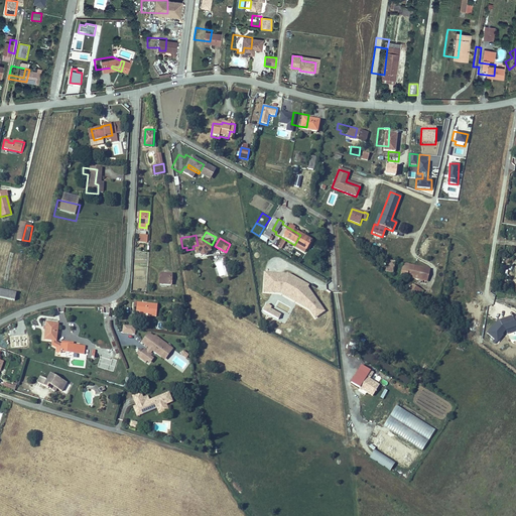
[(294,245),(284,239),(282,242),(292,248),(294,245)]
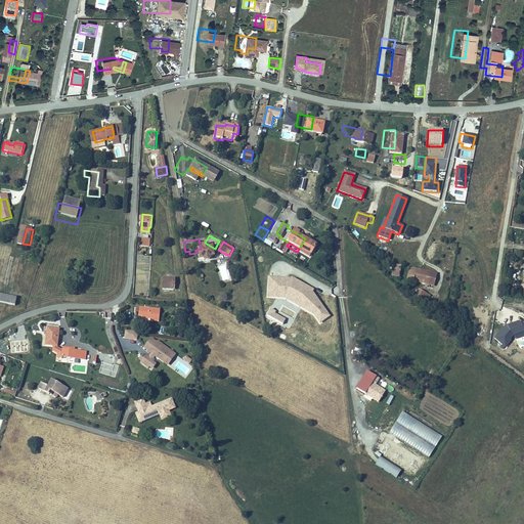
[(394,265),(392,274),(401,278),(404,266),(396,264),(396,265),(394,265)]
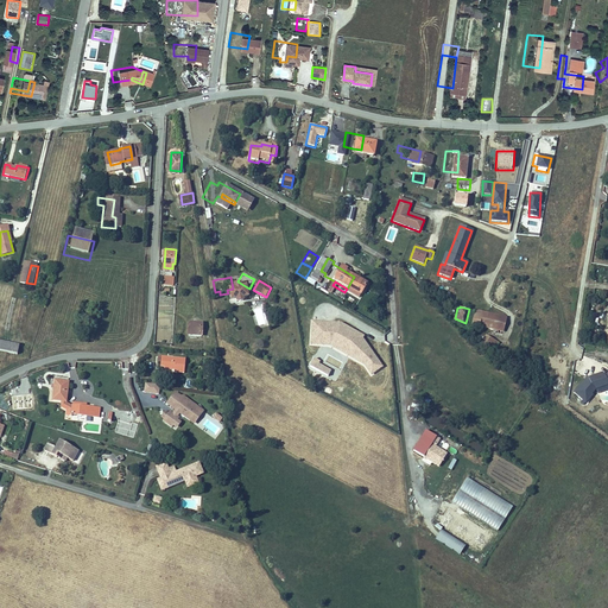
[(507,318),(469,309),(466,323),(504,333),(507,318)]
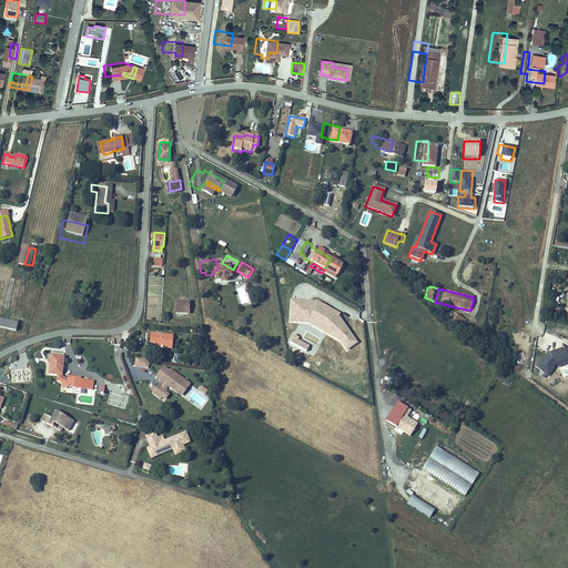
[(162,296),(161,308),(175,310),(175,297),(162,296)]
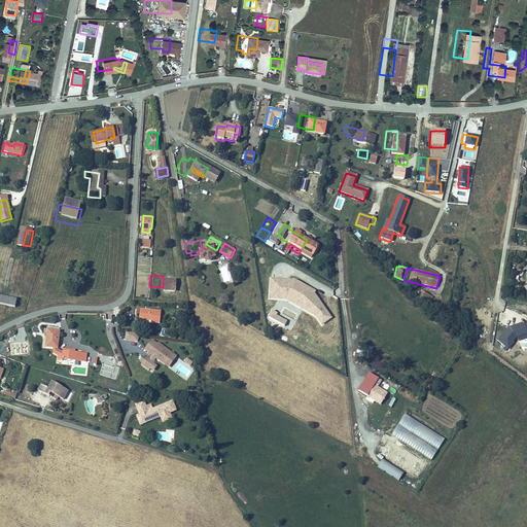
[(163,292),(176,292),(176,280),(164,279),(163,292)]
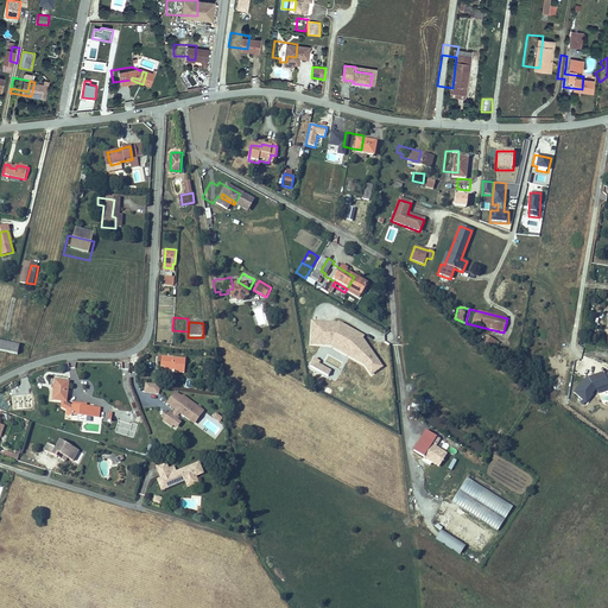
[(365,335),(337,323),(311,322),(310,346),(325,347),(363,365),(371,377),(382,368),(363,339),(365,335)]
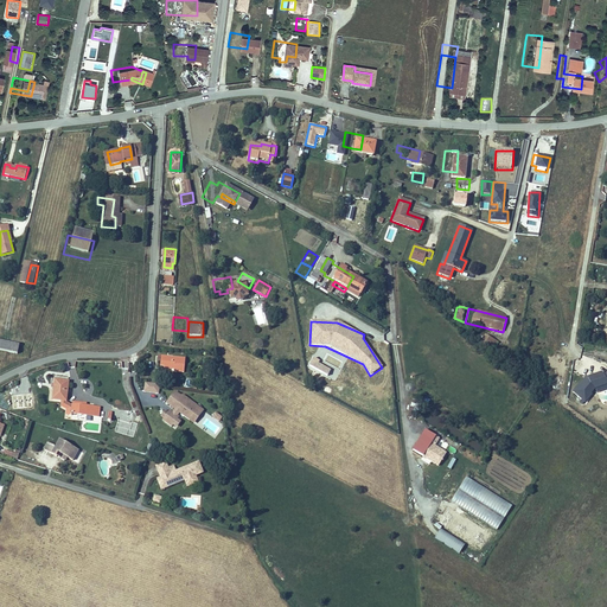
[(479,346),(490,353),(492,349),(493,349),(498,343),(485,336),(479,346)]
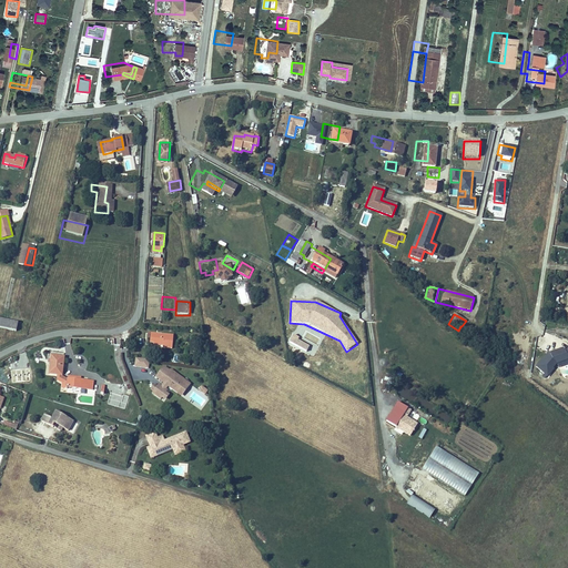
[(2,321),(1,328),(13,331),(17,332),(18,323),(2,321)]
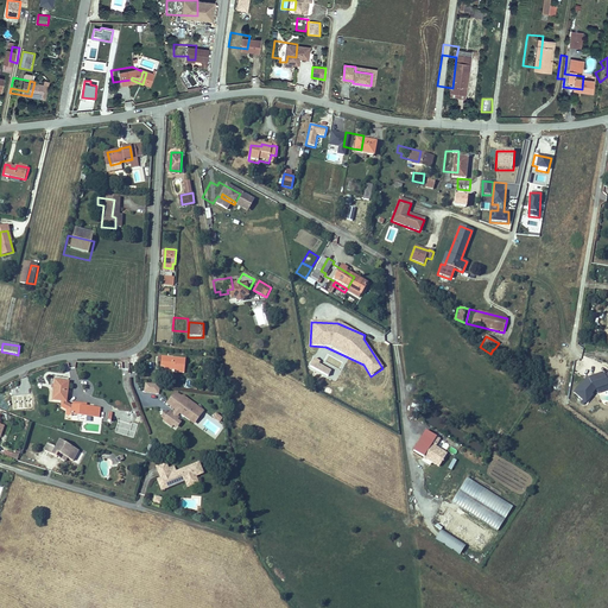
[(159,365),(159,367),(159,368),(169,369),(170,356),(146,354),(145,363),(149,363),(159,365)]
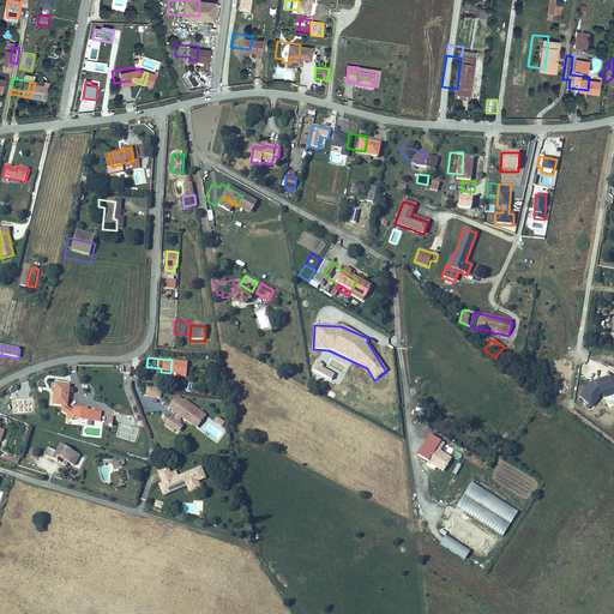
[(312,372),(331,381),(336,374),(317,363),(312,372)]
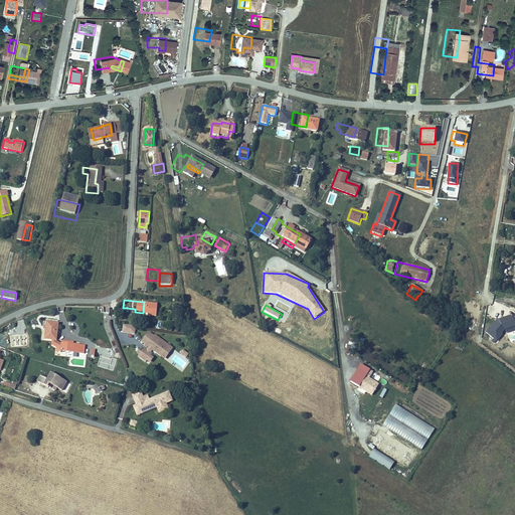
[(495,320),(484,333),(494,342),(499,336),(498,335),(502,330),(514,325),(514,313),(510,319),(508,317),(496,321),(495,320)]
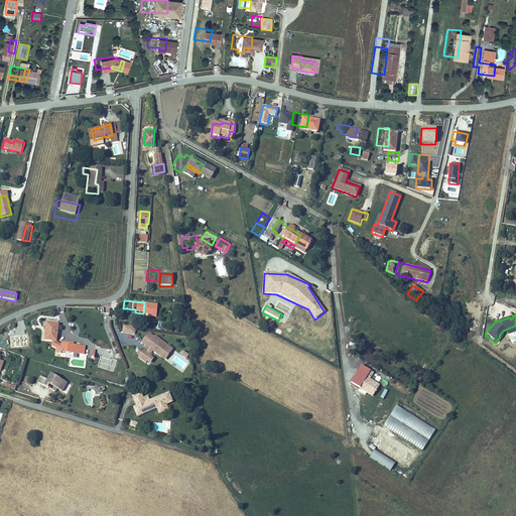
[(36,318),(34,336),(45,337),(47,320),(36,318)]
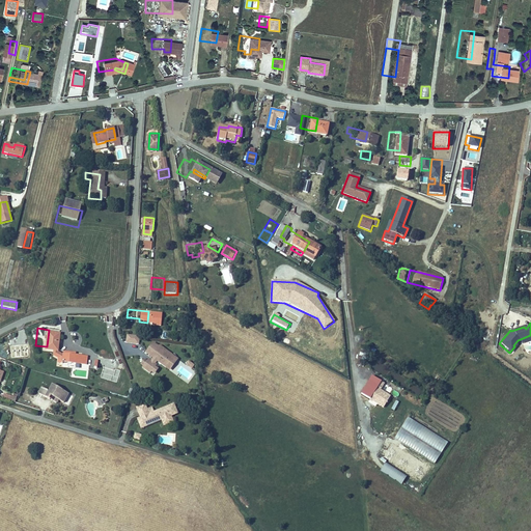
[(111,339),(123,341),(124,334),(113,332),(111,339)]
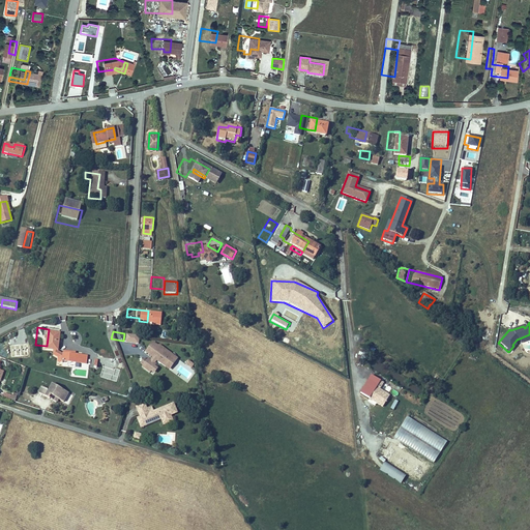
[(141,361),(139,360),(142,357),(150,364),(154,359),(155,360),(160,354),(151,347),(148,347),(145,345),(145,343),(143,343),(139,341),(136,344),(135,344),(130,349),(140,356),(137,359),(134,356),(131,358),(128,362),(127,364),(135,370),(136,367),(138,369),(141,364),(139,363),(141,361)]
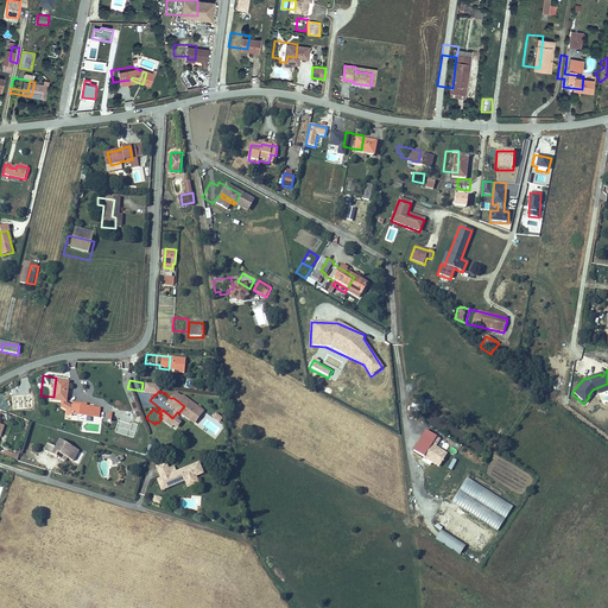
[(59,411),(75,413),(75,403),(61,400),(59,411)]
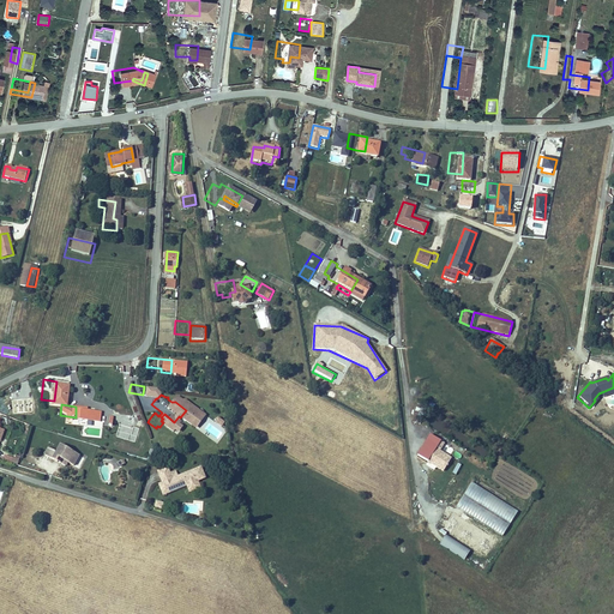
[(179,416),(174,422),(179,426),(188,413),(186,410),(180,417),(179,416)]
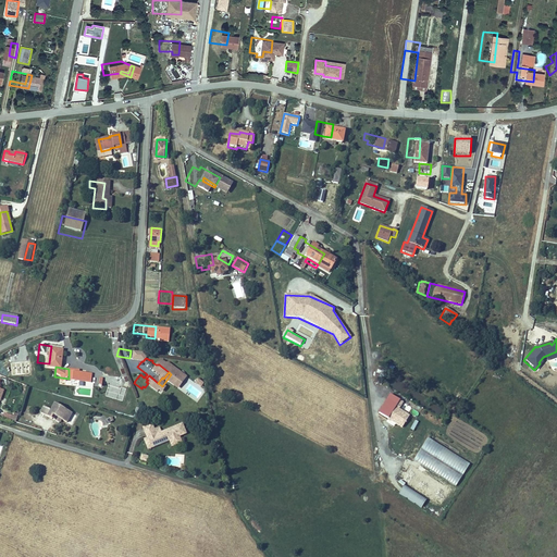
[(388,396),(378,416),(404,429),(410,416),(404,412),(407,406),(388,396)]
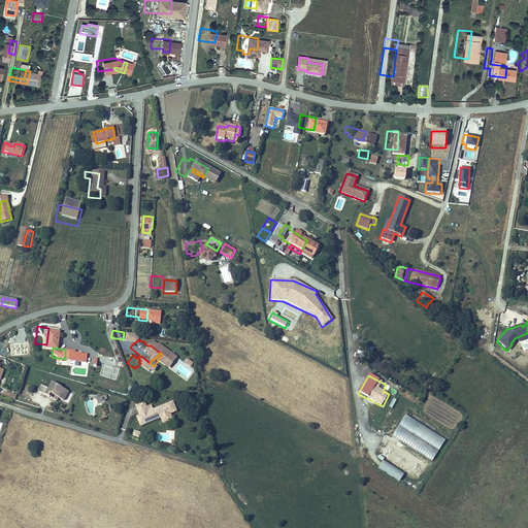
[(53,386),(36,376),(32,383),(26,380),(22,386),(35,392),(36,389),(47,395),(53,386)]
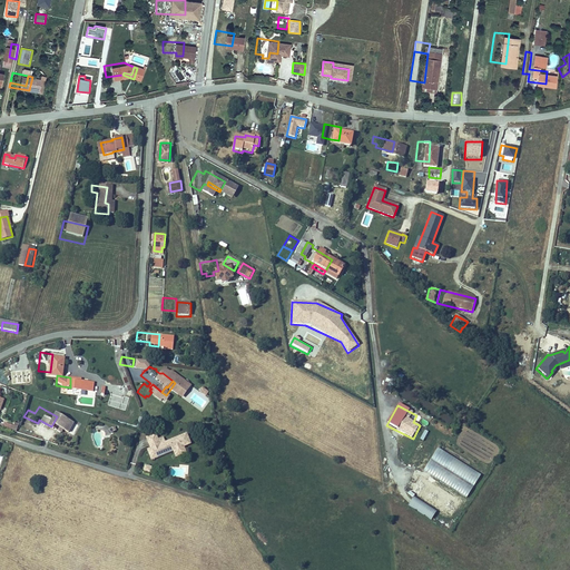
[(138,428),(129,432),(134,442),(130,444),(134,451),(141,448),(143,451),(156,445),(158,451),(168,446),(166,441),(174,438),(169,428),(147,436),(146,432),(140,434),(138,428)]
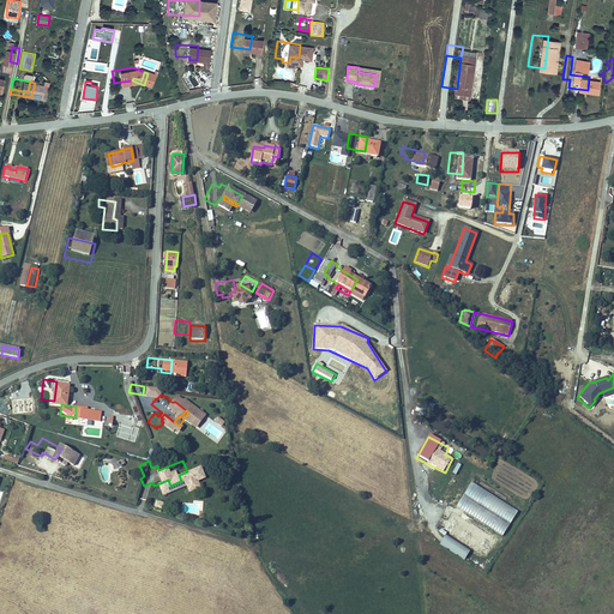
[(455,509),(468,468),(456,464),(441,505),(455,509)]
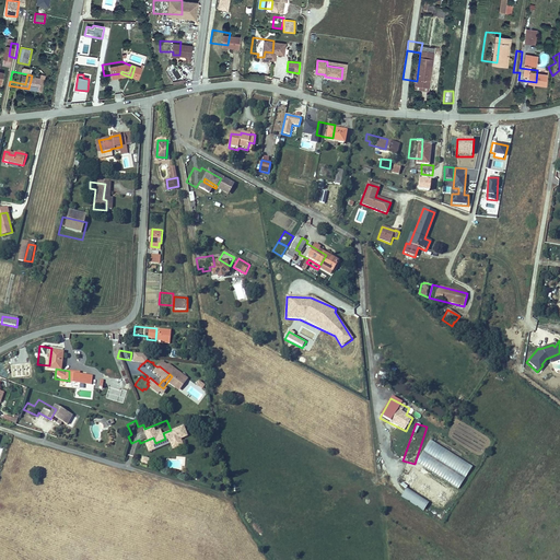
[(416,465),(459,489),(473,466),(429,441),(416,465)]
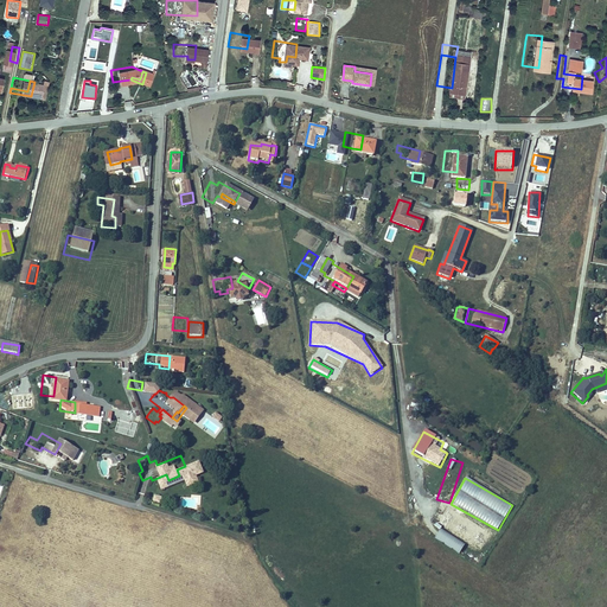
[(447,508),(436,525),(480,550),(491,532),(447,508)]
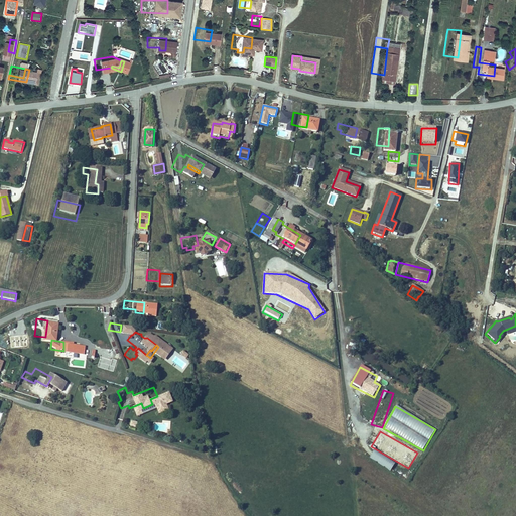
[(391,471),(395,464),(375,450),(370,458),(391,471)]
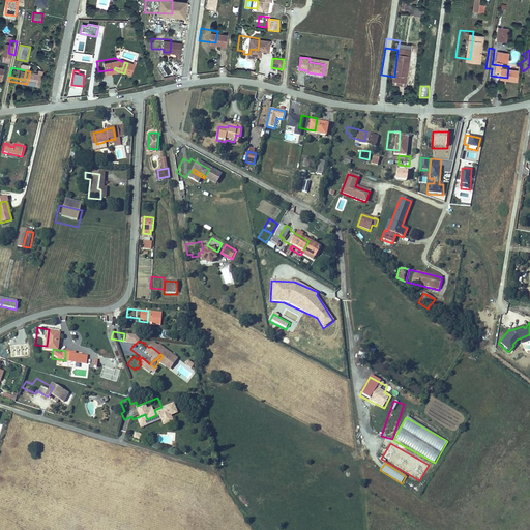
[(231,488),(238,487),(236,477),(229,478),(231,488)]
